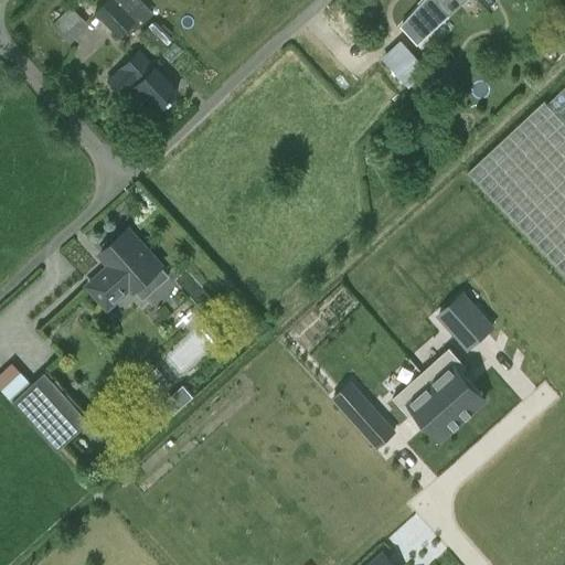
[(131,22),(110,0),(108,0),(94,13),(116,36),(131,22)]
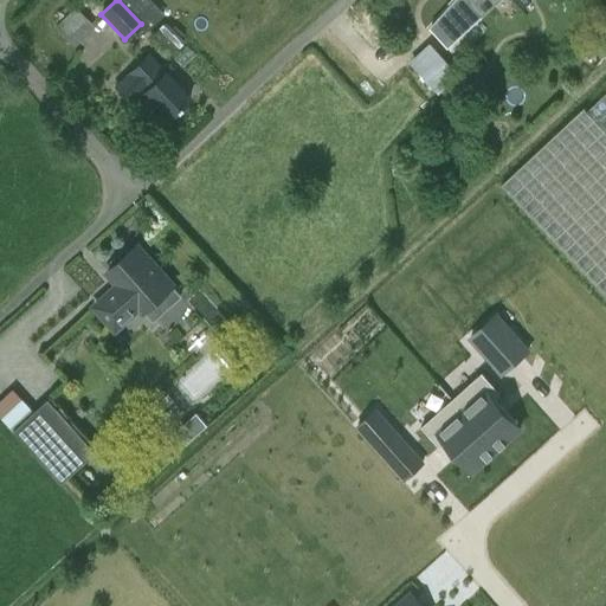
[(456,0),(431,30),(450,49),(501,0),(456,0)]
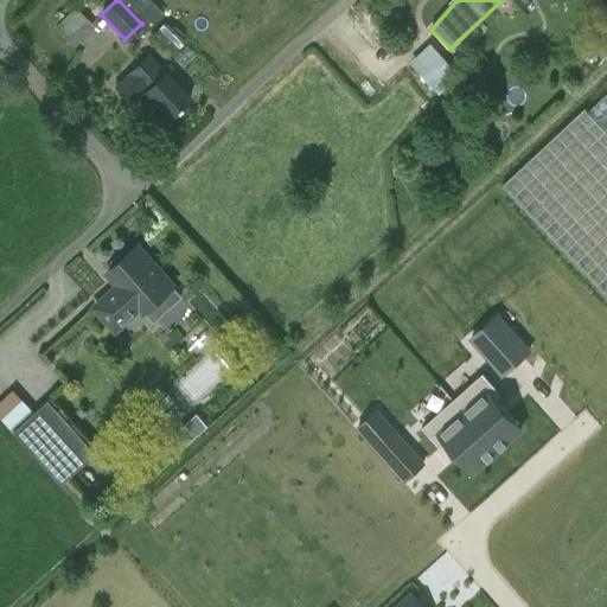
[(58,24),(77,43),(97,23),(80,4),(58,24)]
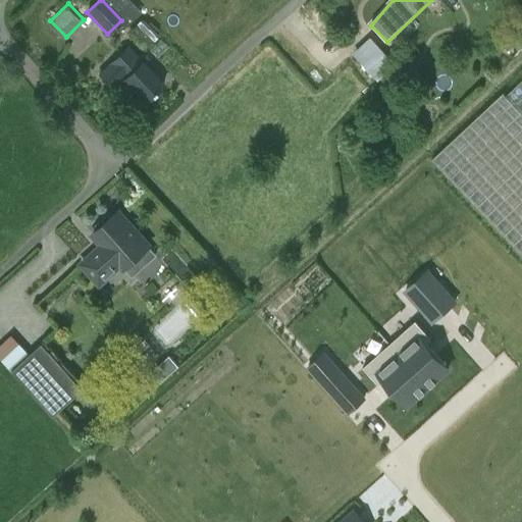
[(352,50),(371,69),(385,56),(367,37),(352,50)]
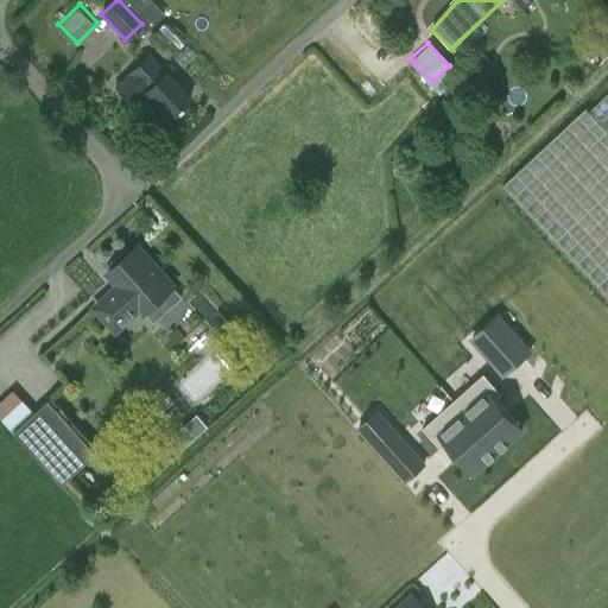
[(149,57),(115,87),(132,105),(144,93),(169,119),(189,100),(149,57)]
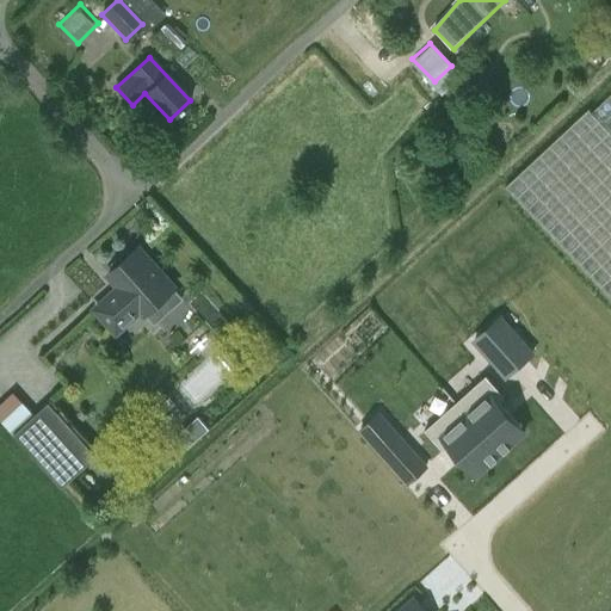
[(610,93),(592,112),(588,110),(505,187),(610,298),(610,93)]
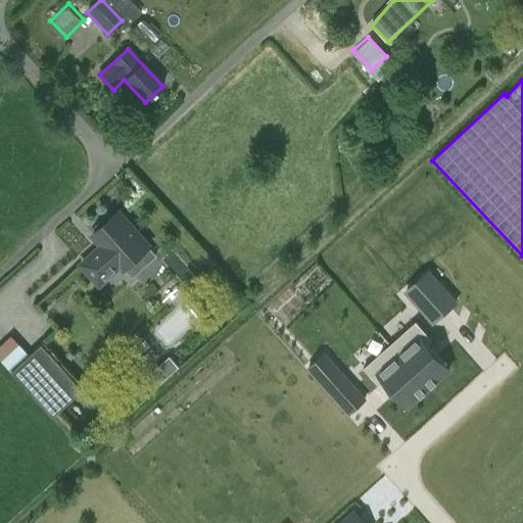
[(156,254),(149,246),(150,245),(120,211),(112,218),(109,215),(98,225),(101,228),(94,234),(104,245),(99,250),(98,249),(83,264),(100,284),(122,265),(125,269),(128,266),(135,274),(156,254)]
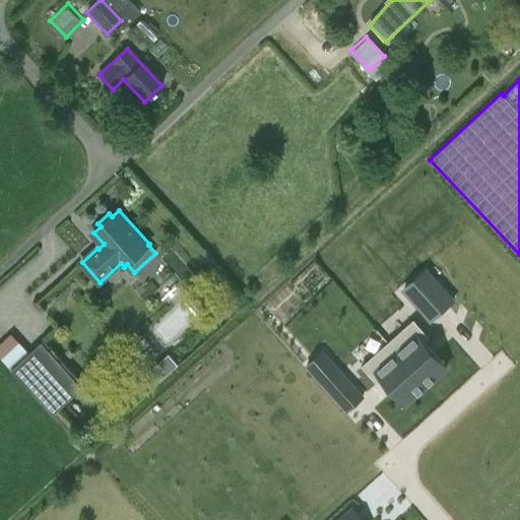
[(427,270),(404,290),(431,319),(453,299),(427,270)]
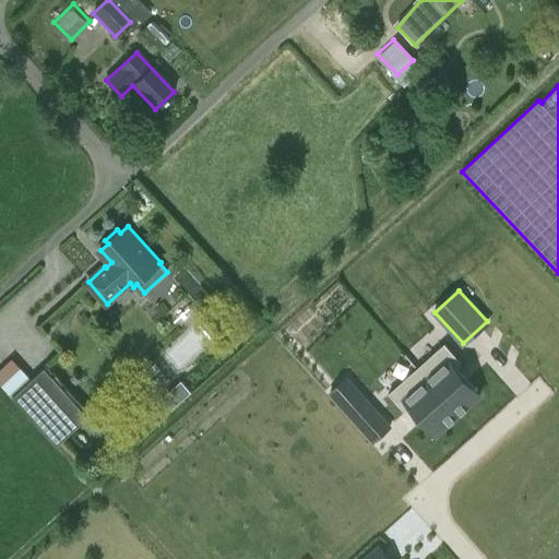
[(445,343),(417,368),(459,414),(480,395),(455,368),(462,361),(445,343)]
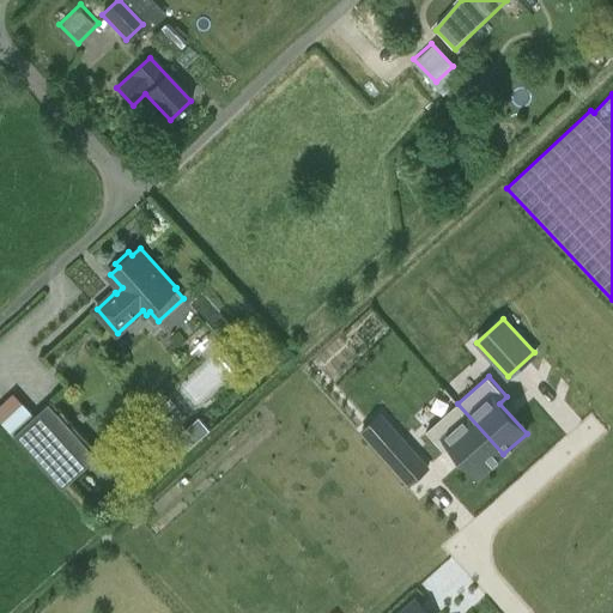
[(19,389),(0,407),(0,413),(16,430),(37,408),(19,389)]
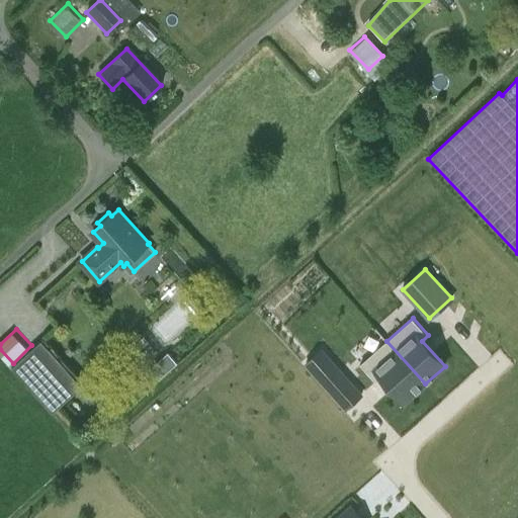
[(386,341),(360,363),(376,381),(382,376),(405,402),(425,383),(386,341)]
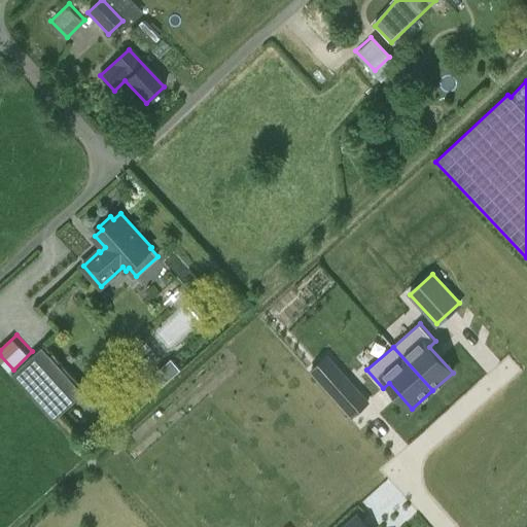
[(56,422),(84,396),(43,350),(14,377),(56,422)]
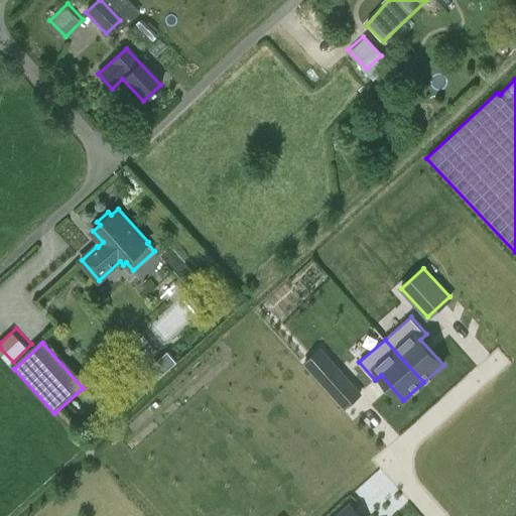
[(320,347),(303,362),(345,407),(362,392),(320,347)]
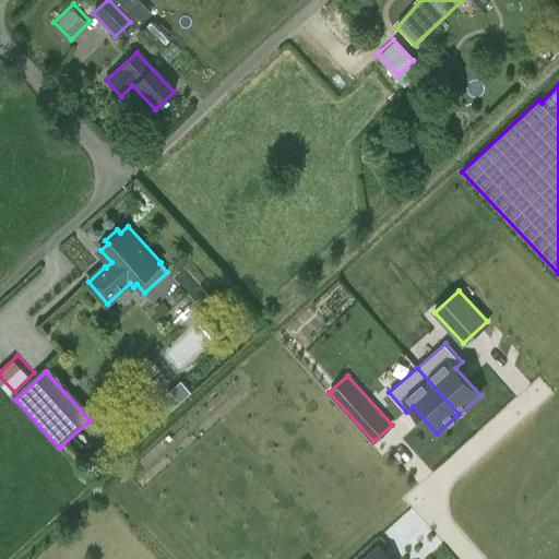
[(387,558),(378,549),(366,558),(387,558)]
